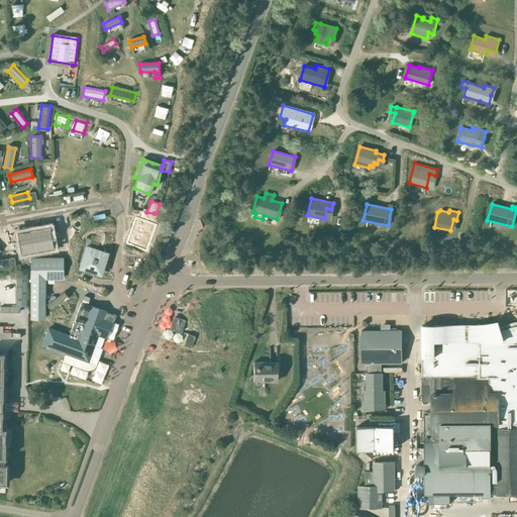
[(27,250),(22,226),(12,228),(17,252),(27,250)]
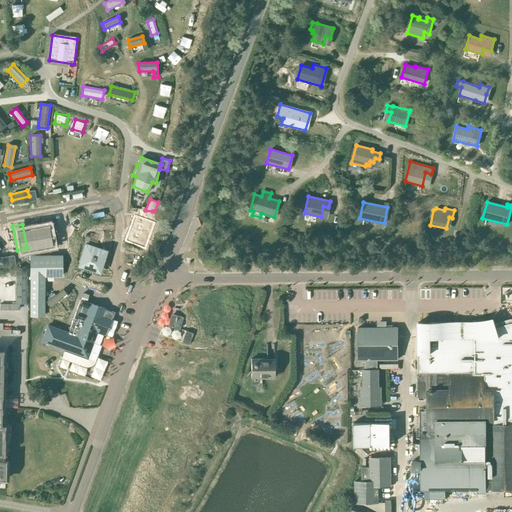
[(12,251),(8,227),(0,228),(0,240),(3,253),(12,251)]
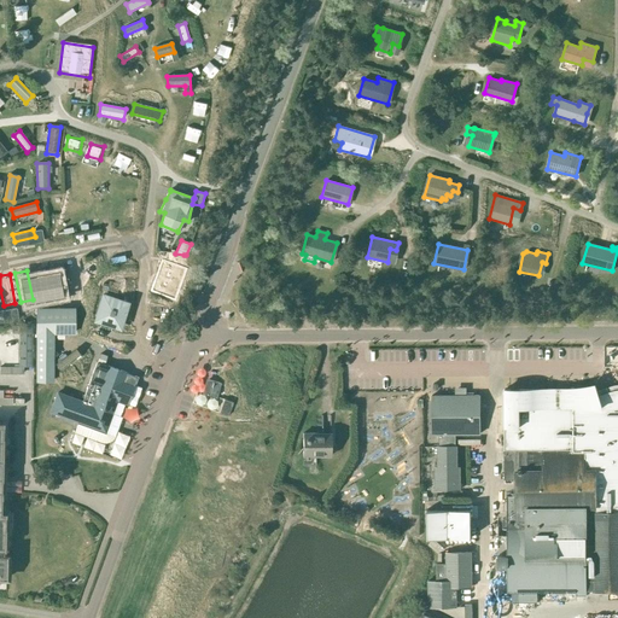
[(121,324),(127,303),(104,297),(97,321),(104,322),(105,319),(121,324)]
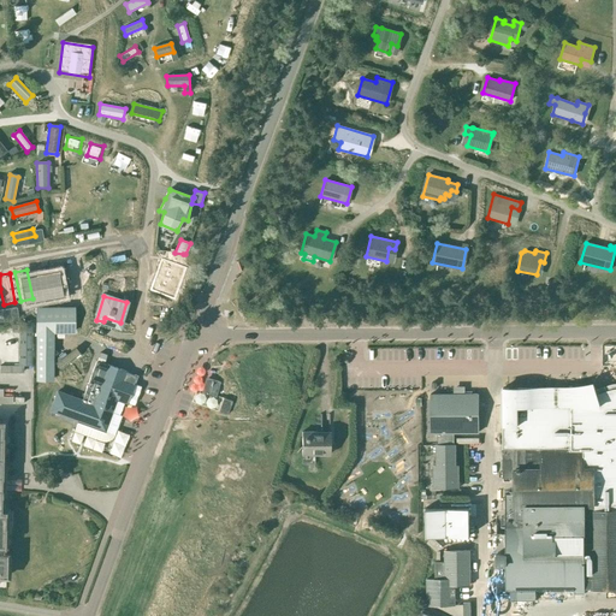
[(35,313),(33,301),(4,307),(6,319),(35,313)]
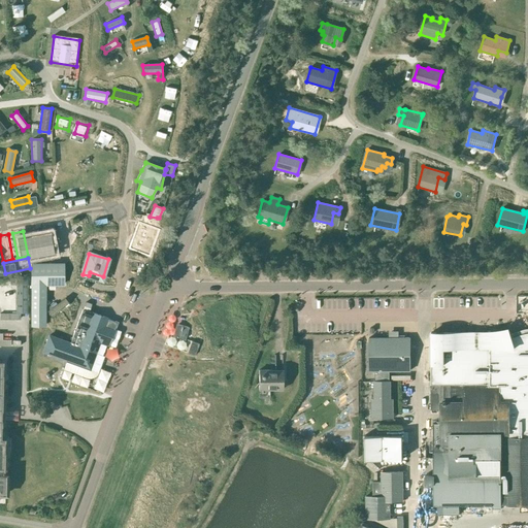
[(45,285),(64,285),(64,264),(31,264),(31,285),(32,285),(31,326),(44,326),(45,285)]
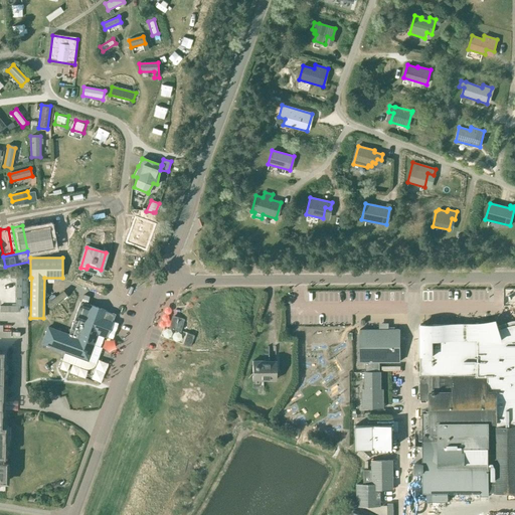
[(27,270),(16,270),(16,306),(27,306),(27,270)]
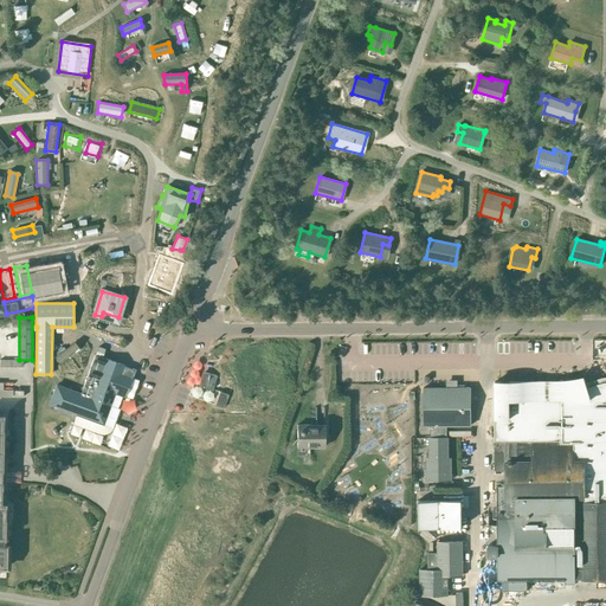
[(79,347),(75,341),(65,349),(63,347),(53,354),(59,362),(79,347)]
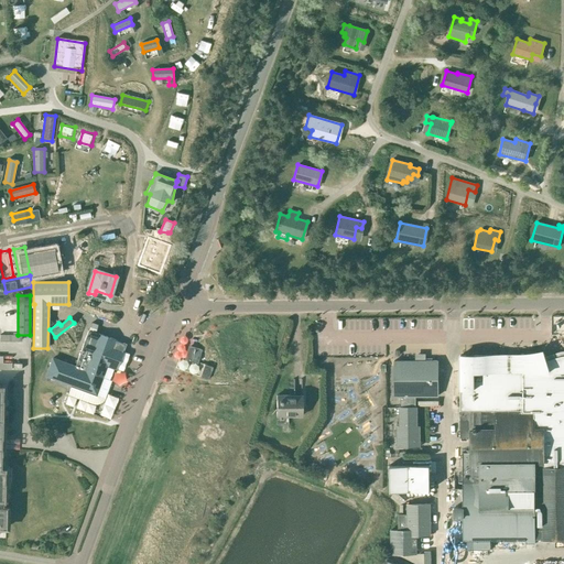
[(109,379),(114,367),(116,368),(122,370),(129,354),(122,351),(121,350),(125,345),(115,342),(116,340),(88,331),(75,367),(53,358),(46,376),(72,384),(68,394),(93,403),(94,404),(95,404),(96,404),(98,403),(99,403),(100,403),(101,402),(102,401),(104,400),(105,399),(106,398),(111,380),(109,379)]
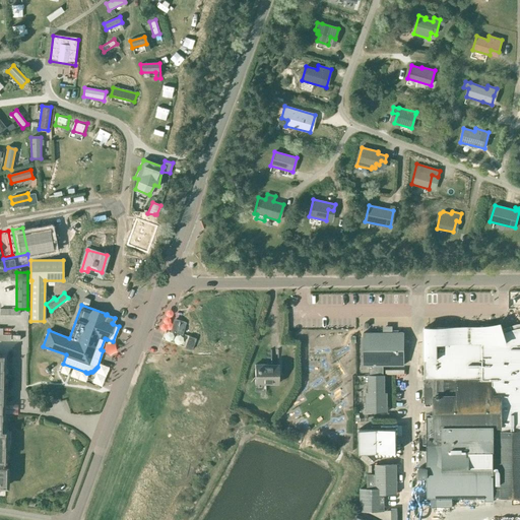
[(175,320),(172,331),(182,334),(185,323),(175,320)]
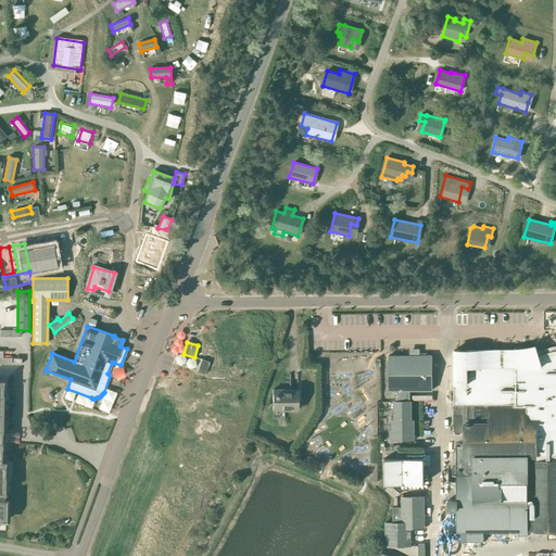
[(555,355),(534,355),(532,351),(523,351),(526,355),(517,355),(517,350),(453,350),(453,430),(465,430),(465,446),(455,446),(456,500),(447,500),(447,508),(453,508),(456,508),(456,536),(466,536),(466,540),(466,542),(483,542),(483,533),(518,532),(518,536),(528,536),(527,532),(555,532),(555,355)]
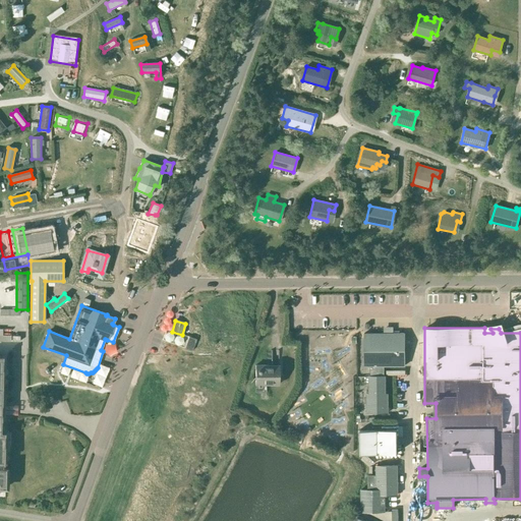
[(370,371),(384,371),(384,366),(405,366),(405,334),(393,334),(393,330),(384,330),(384,334),(363,334),(364,366),(370,366),(370,371)]
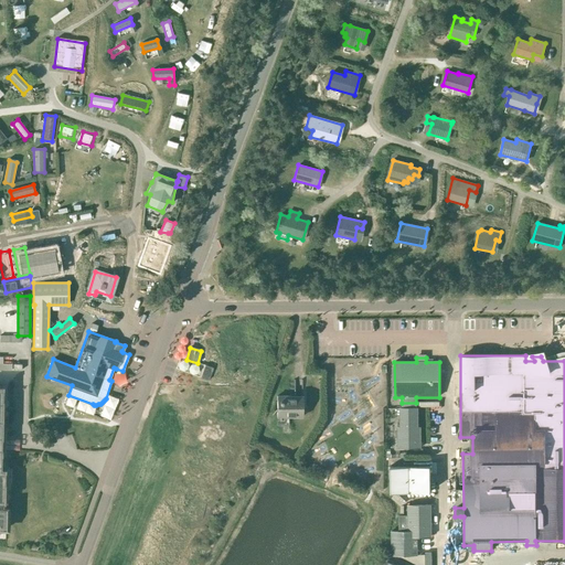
[(204,365),(200,377),(209,381),(213,368),(204,365)]
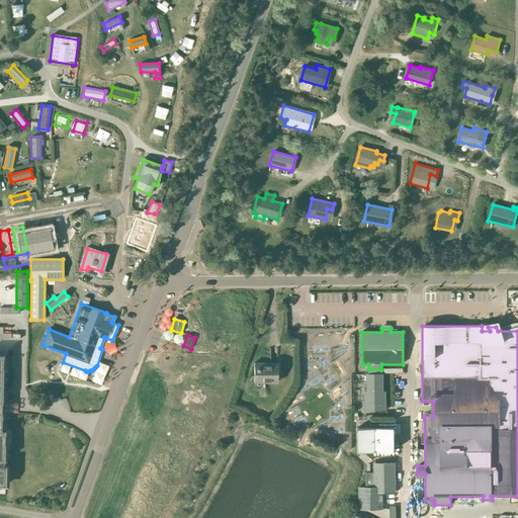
[(266,363),(254,363),(254,381),(263,381),(277,381),(277,363),(266,363)]
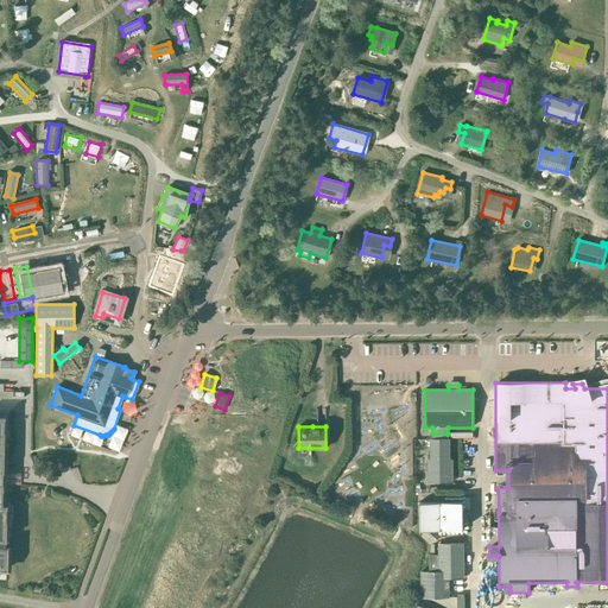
[(448,434),(432,434),(432,439),(430,439),(430,464),(428,464),(428,482),(453,482),(453,460),(449,460),(449,439),(448,439),(448,434)]
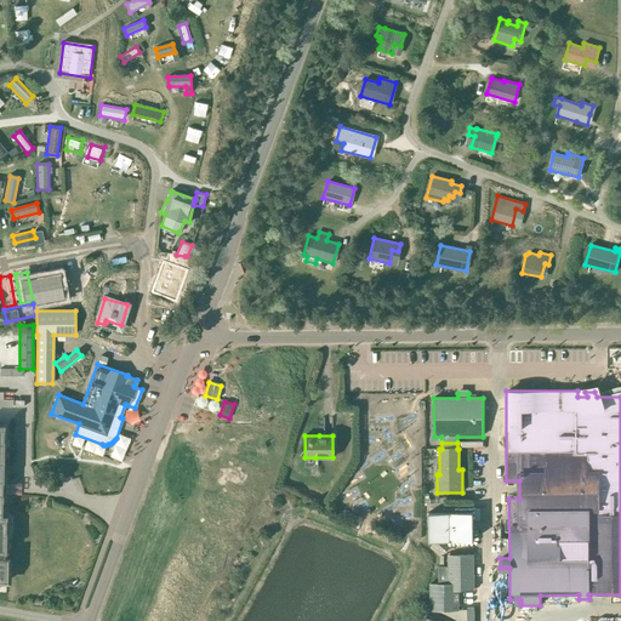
[(429,540),(473,540),(473,511),(428,511),(429,540)]
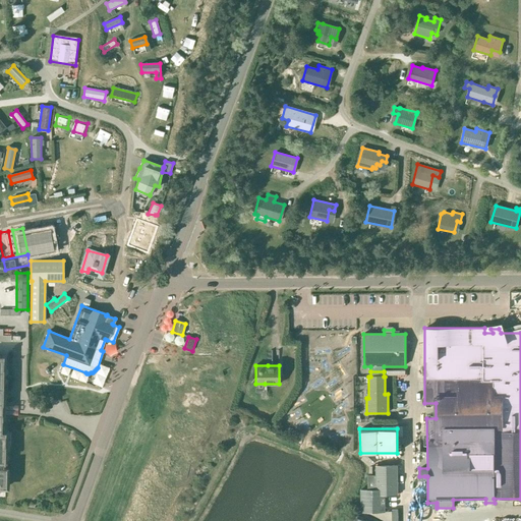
[(397,465),(375,465),(375,475),(366,475),(367,490),(359,490),(359,513),(384,512),(384,495),(397,495),(397,465)]
